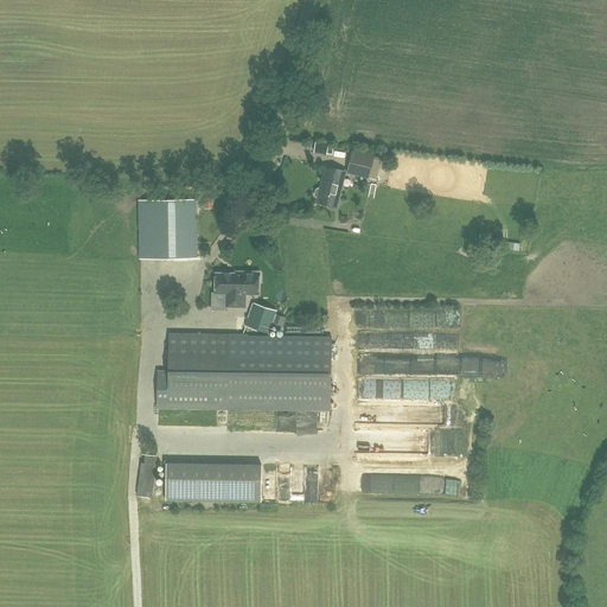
[(376,179),(379,167),(372,165),(375,155),(352,151),(346,173),(369,178),(376,179)]
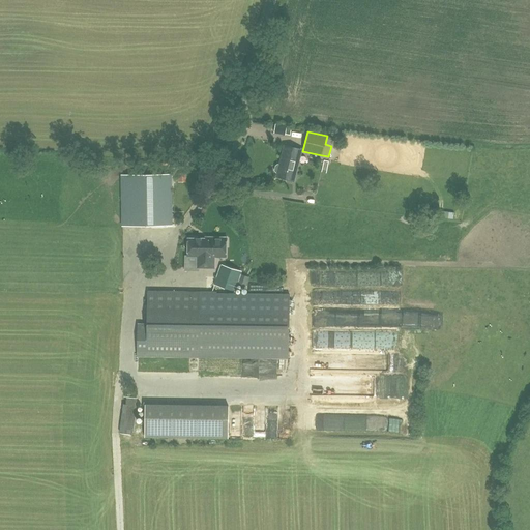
[(293,181),(301,149),(285,145),(280,166),(277,166),(275,167),(274,171),(275,174),(277,174),(276,177),(293,181)]
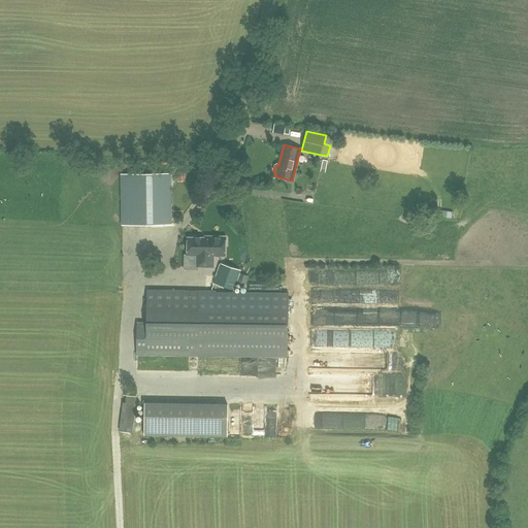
[(123,224),(170,223),(169,173),(122,174),(123,224)]
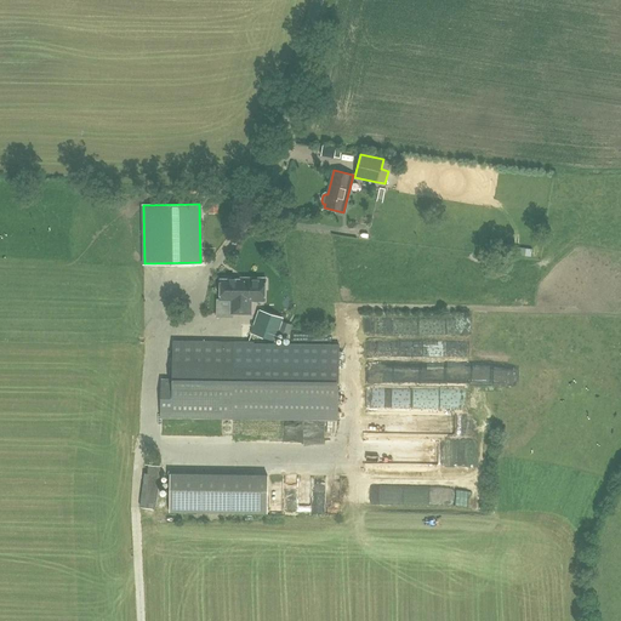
[(462,206),(460,215),(469,217),(471,208),(462,206)]
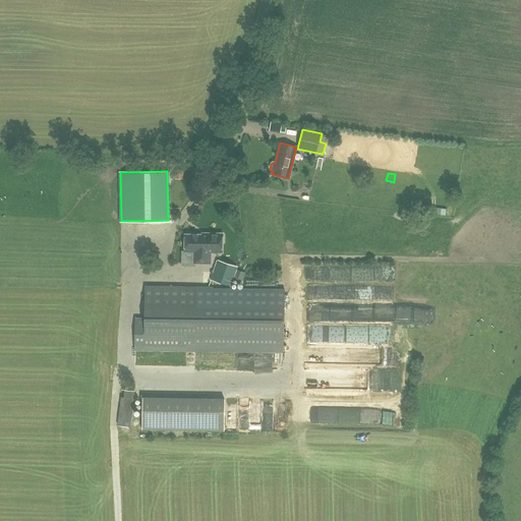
[(431,206),(418,205),(417,212),(430,213),(431,206)]
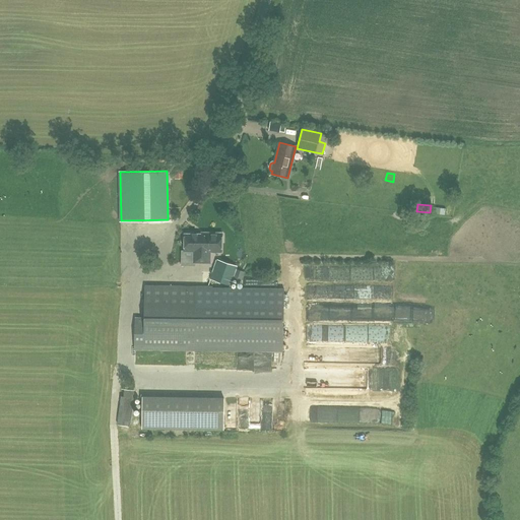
[(210,263),(210,252),(221,252),(221,242),(223,242),(223,236),(221,236),(221,234),(206,233),(206,235),(193,235),(193,233),(186,233),(186,235),(185,235),(184,252),(194,252),(193,263),(210,263)]
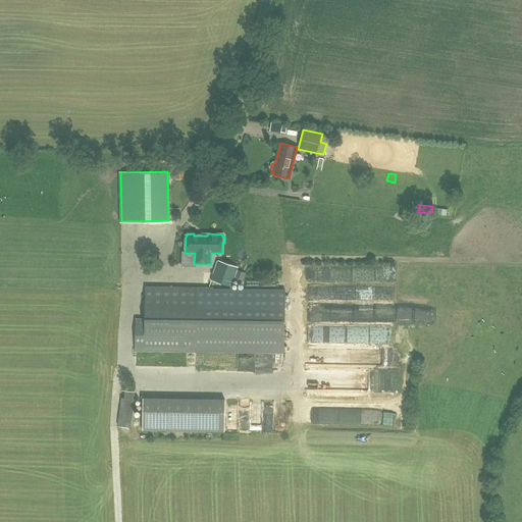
[(145,291),(144,319),(143,351),(283,354),(284,291),(282,291),(230,290),(235,279),(243,281),(246,273),(238,270),(239,267),(217,260),(215,266),(208,290),(197,290),(154,288),(145,288),(145,291)]
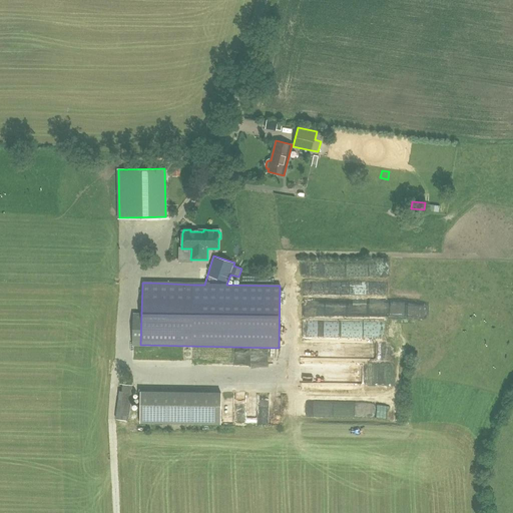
[(383,355),(384,344),(319,339),(320,324),(314,324),(313,341),(308,340),(307,350),(322,351),(322,347),(334,348),(334,352),(383,355)]
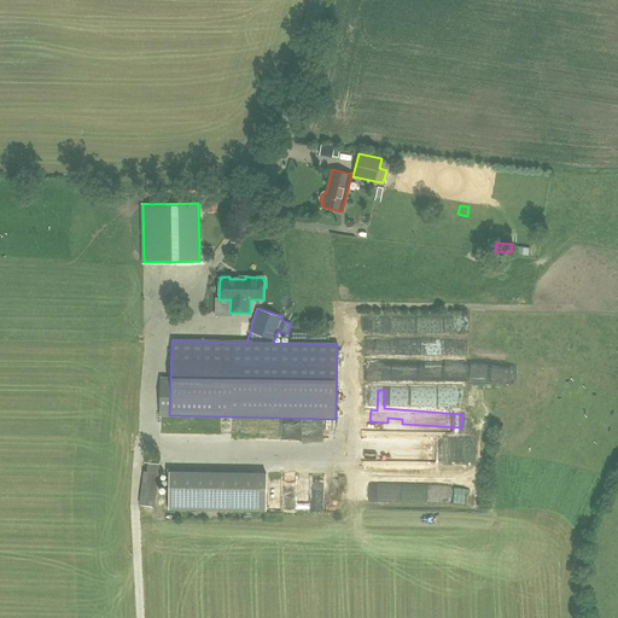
[(367,455),(401,456),(401,438),(380,438),(379,443),(367,443),(367,455)]
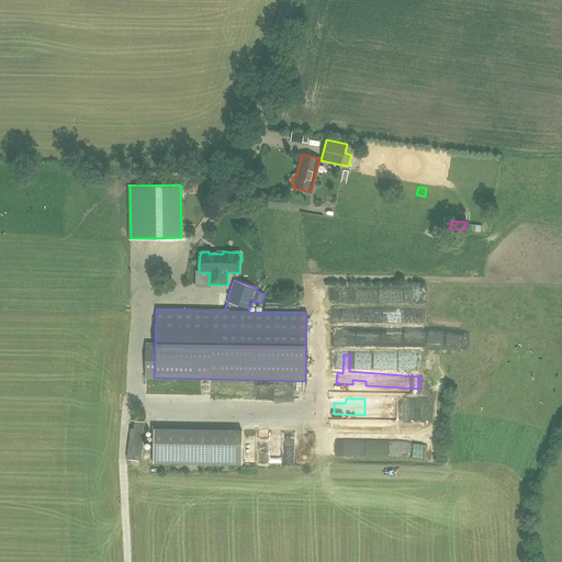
[(420,422),(436,422),(436,404),(419,404),(419,412),(420,412),(420,422)]
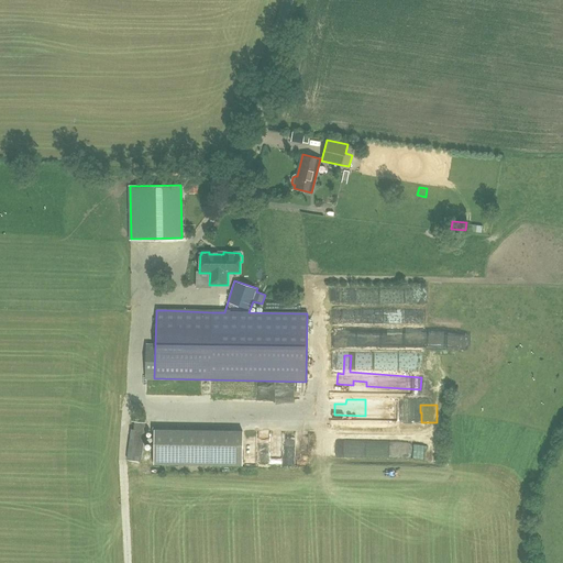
[(127,461),(140,463),(145,424),(132,422),(127,461)]
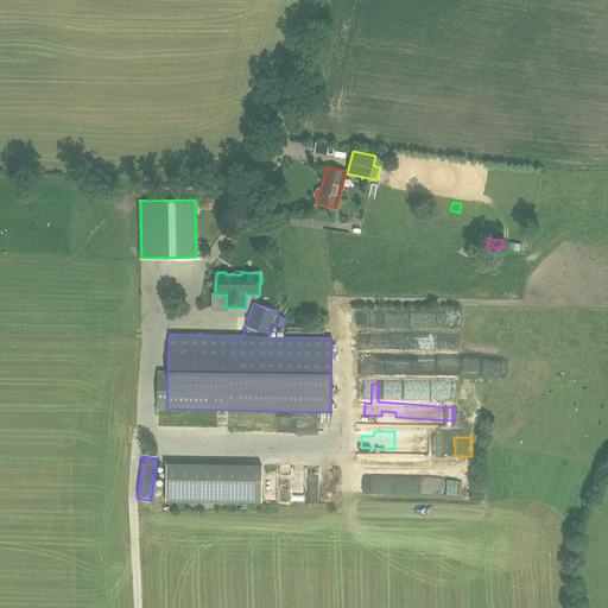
[(166,464),(165,501),(261,502),(263,467),(166,464)]
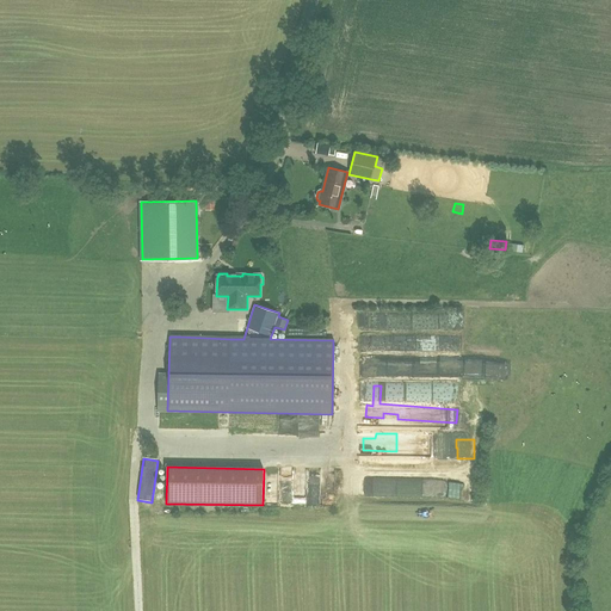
[(300,468),(300,495),(313,495),(313,506),(326,506),(326,481),(335,481),(337,473),(312,473),(313,468),(300,468)]
